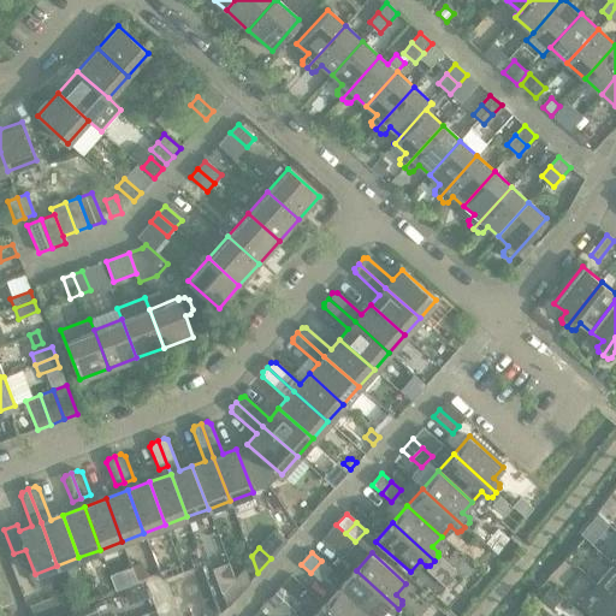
[(321,561),(311,573),(320,581),(331,569),(321,561)]
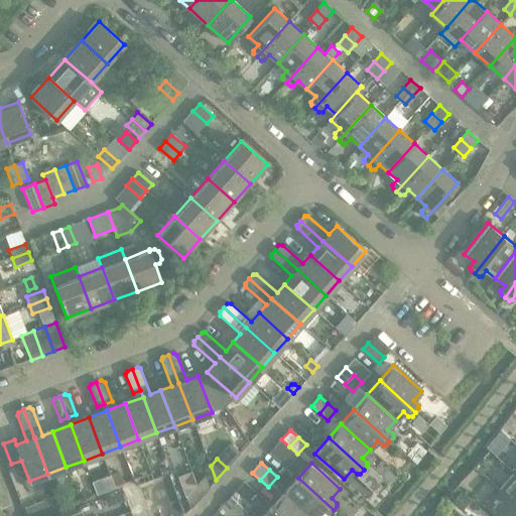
[(119,472),(110,475),(114,487),(121,485),(123,484),(119,472)]
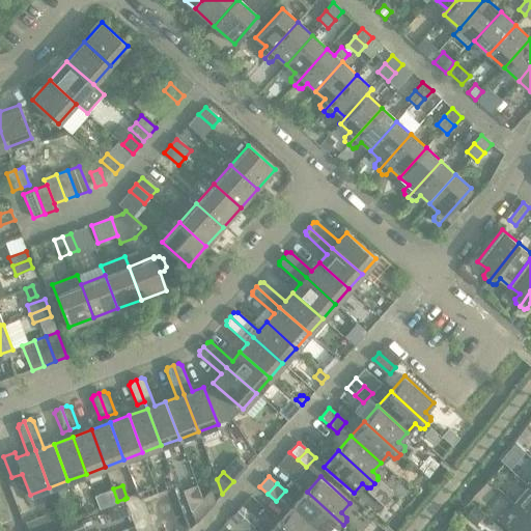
[(530,487),(514,504),(530,518),(530,487)]
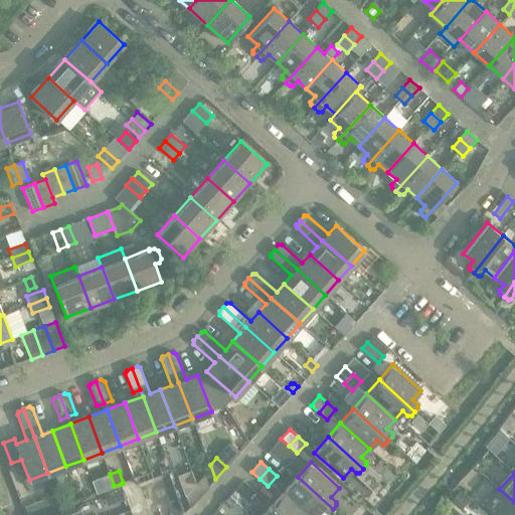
[(205,475),(196,484),(200,497),(209,487),(205,475)]
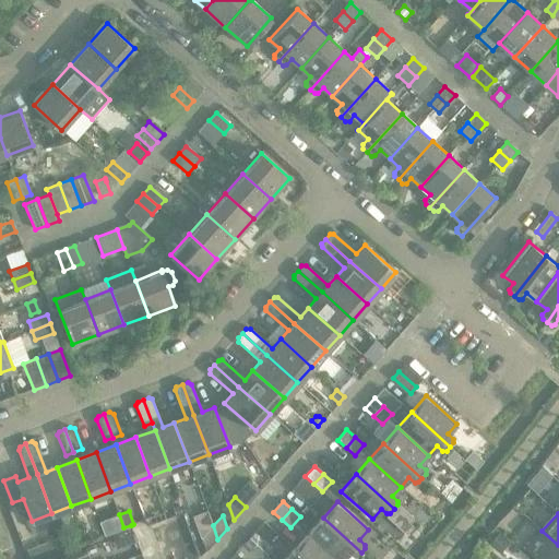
[(323,518),(309,534),(336,558),(342,558),(348,551),(354,557),(357,557),(361,552),(323,518)]
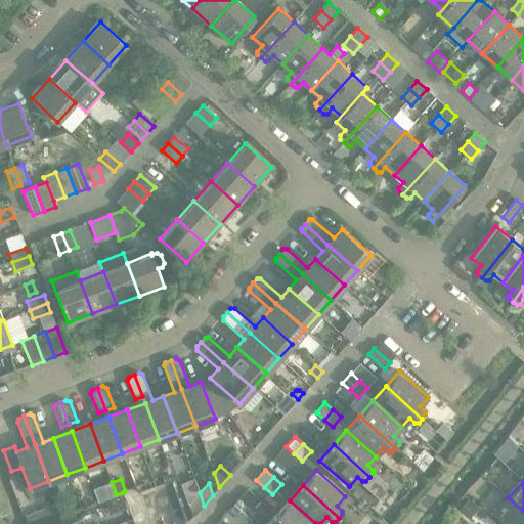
[(200,492),(188,505),(193,517),(204,506),(200,492)]
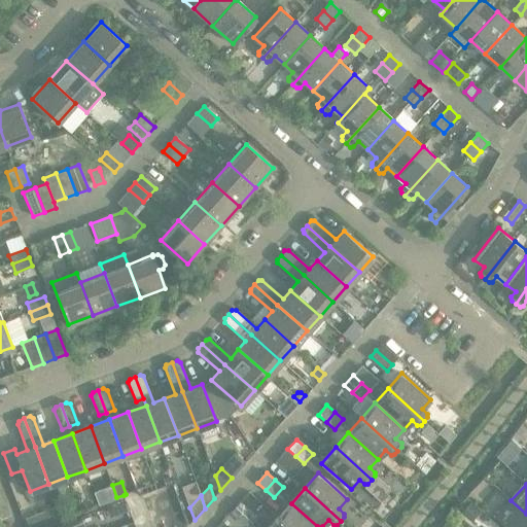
[(526,526),(526,514),(511,500),(495,518),(506,526),(526,526)]
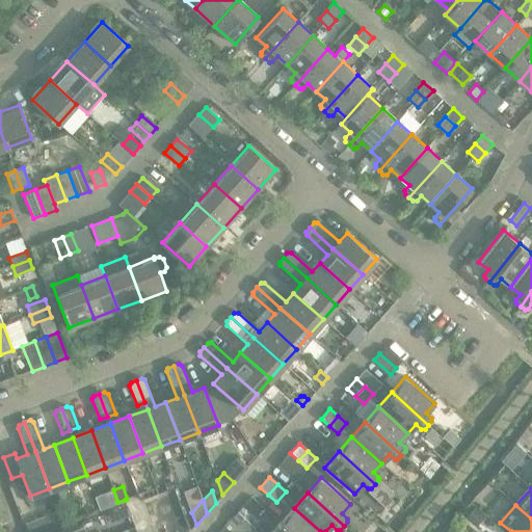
[(234,516),(242,524),(250,514),(242,507),(234,516)]
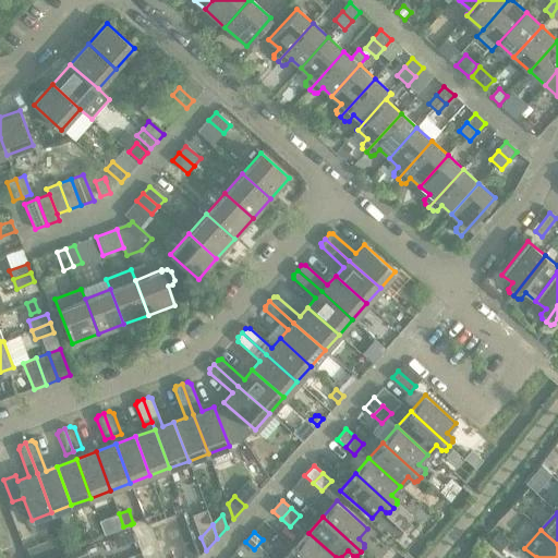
[(134,533),(112,541),(114,548),(136,541),(134,533)]
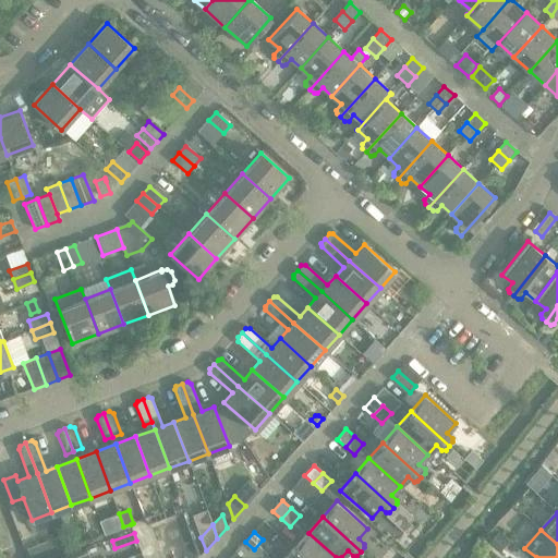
[(336,557),(308,533),(294,548),(304,557),(336,557)]
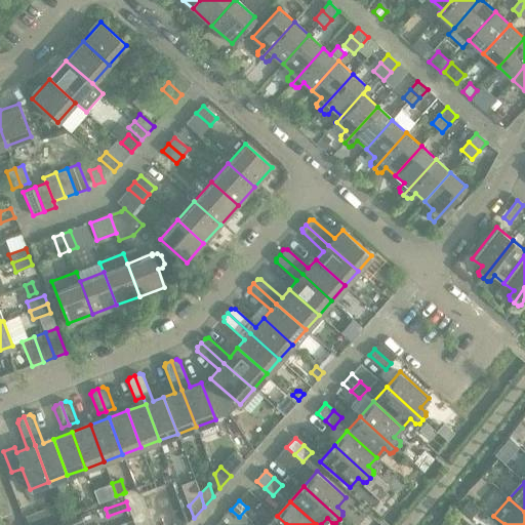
[(468,501),(459,512),(470,520),(478,511),(468,501)]
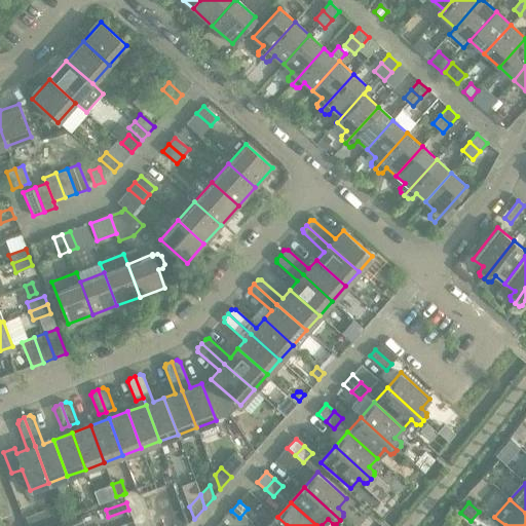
[(248,509),(239,518),(248,525),(256,516),(248,509)]
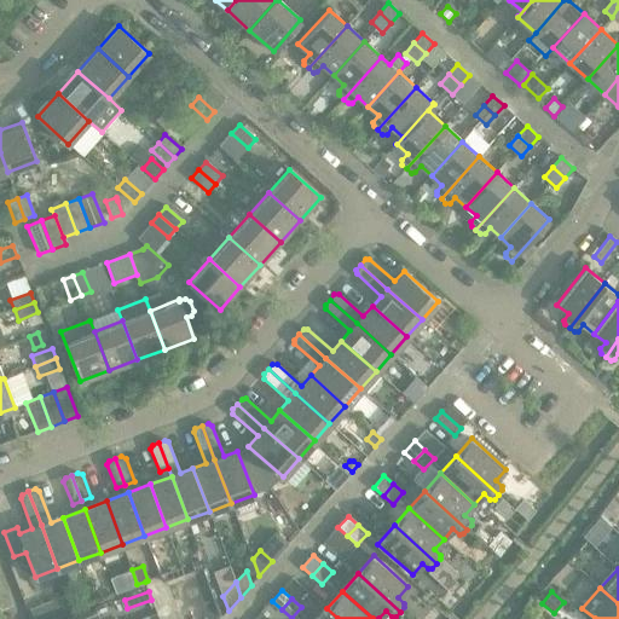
[(33,614),(34,618),(45,618),(50,618),(46,608),(33,614)]
